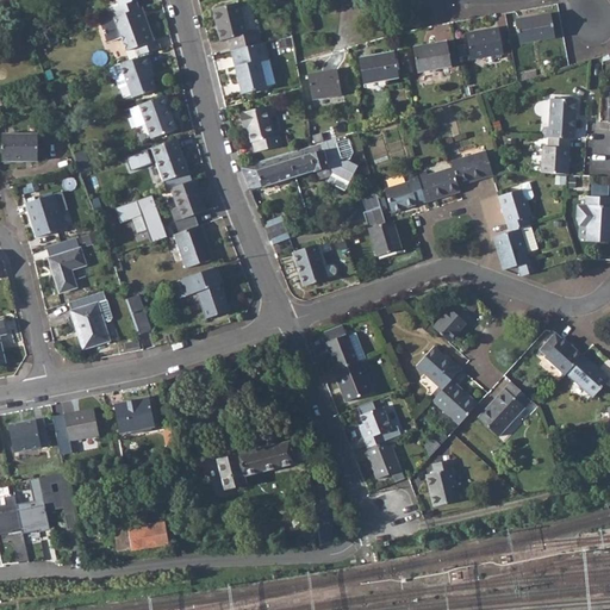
[(111,11),(114,19),(139,10),(137,0),(116,0),(119,7),(111,11)]
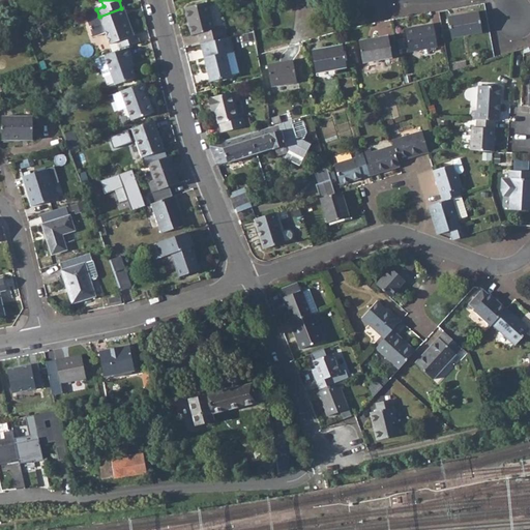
[(184,6),(192,33),(198,31),(201,42),(226,36),(224,25),(213,27),(207,1),(184,6)]
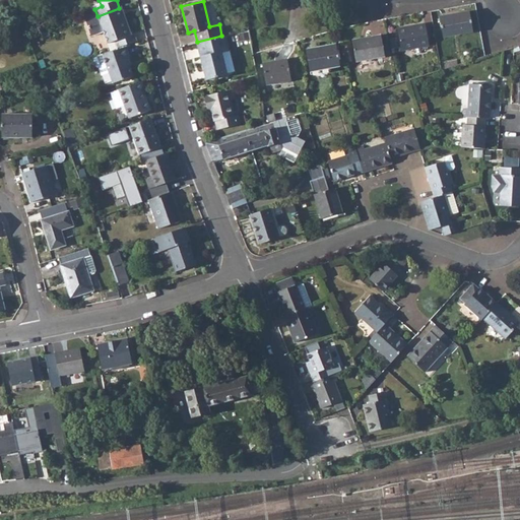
[(115,43),(118,49),(126,46),(137,42),(134,34),(131,35),(122,7),(119,8),(98,16),(85,20),(91,37),(104,34),(108,45),(115,43)]
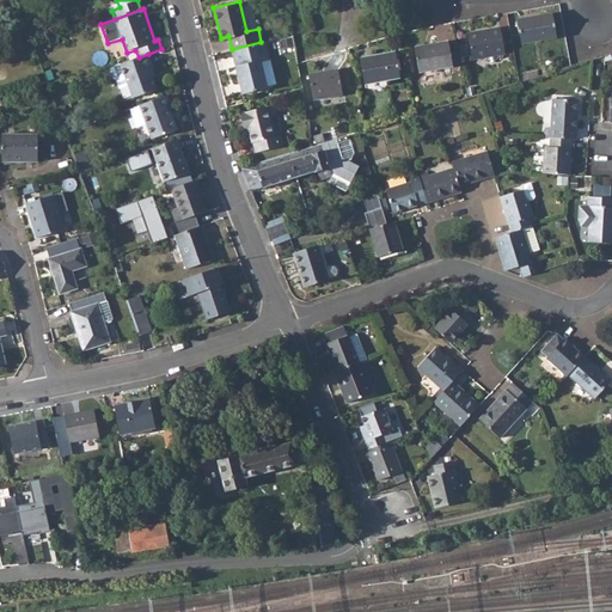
[(518,19),(521,43),(557,37),(554,13),(518,19)]
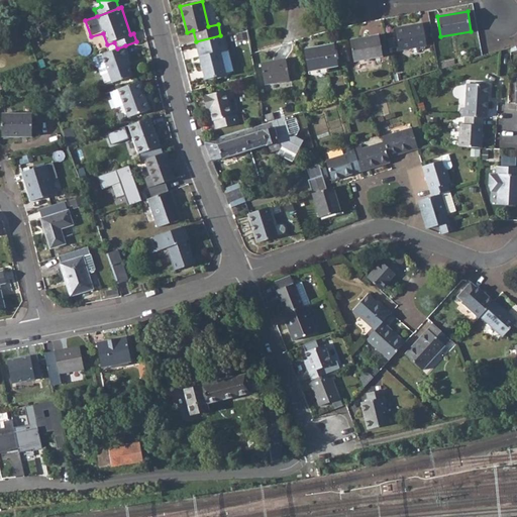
[(395,29),(400,50),(427,44),(422,23),(395,29)]
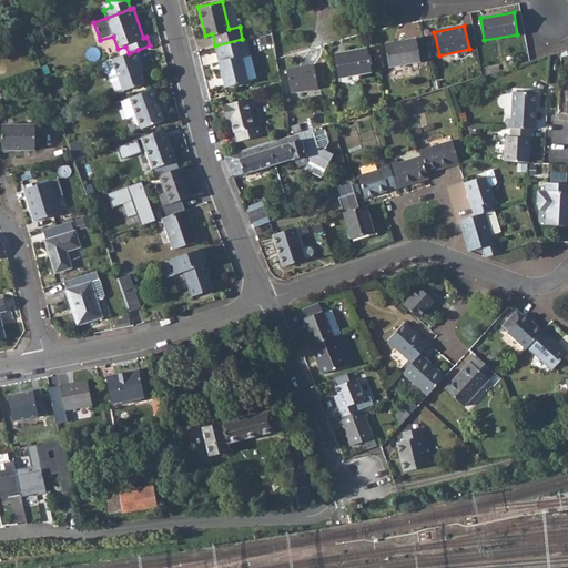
[(215,46),(225,85),(249,79),(249,78),(242,56),(249,54),(244,38),(242,39),(215,46)]
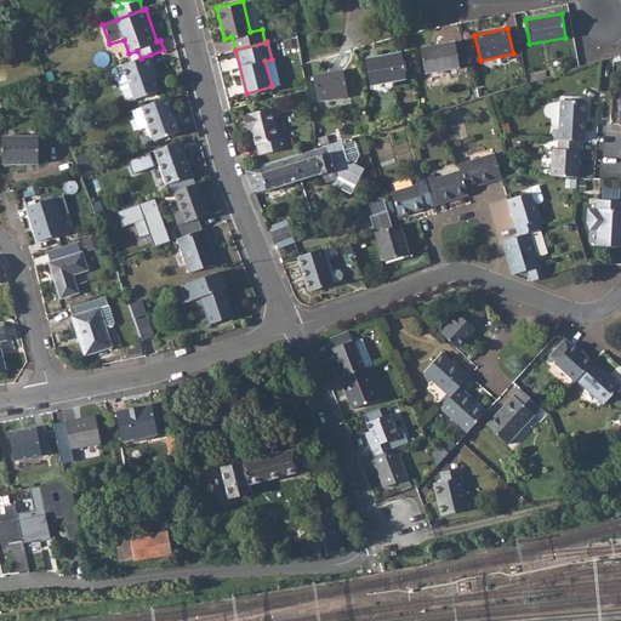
[(420,49),(425,74),(459,68),(454,41),(420,49)]
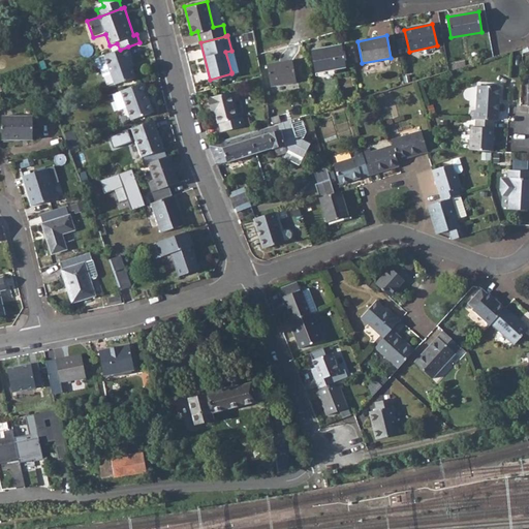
[(312,51),(316,73),(345,68),(342,44),(312,51)]
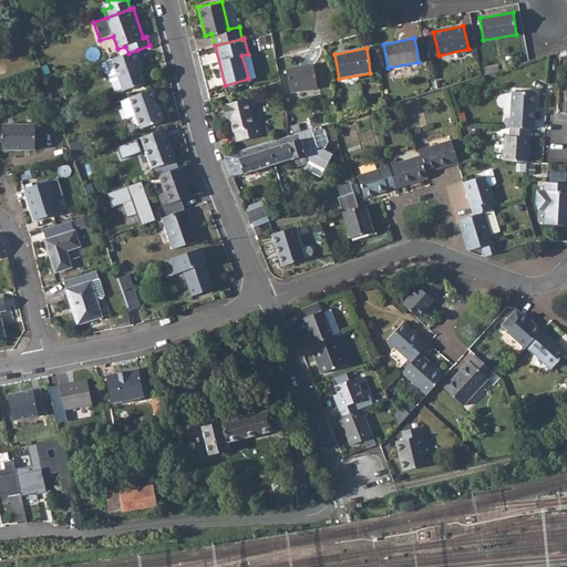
[(142,62),(137,50),(129,53),(111,60),(119,80),(123,91),(144,83),(137,64),(142,62)]
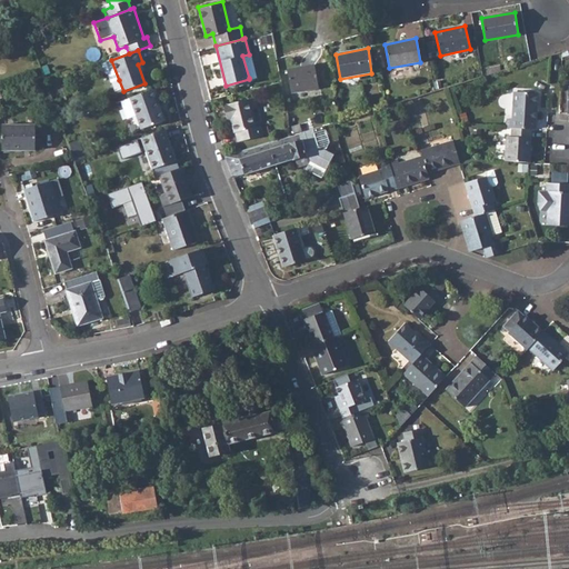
[(242,56),(249,78),(257,76),(251,53),(249,55),(242,56)]
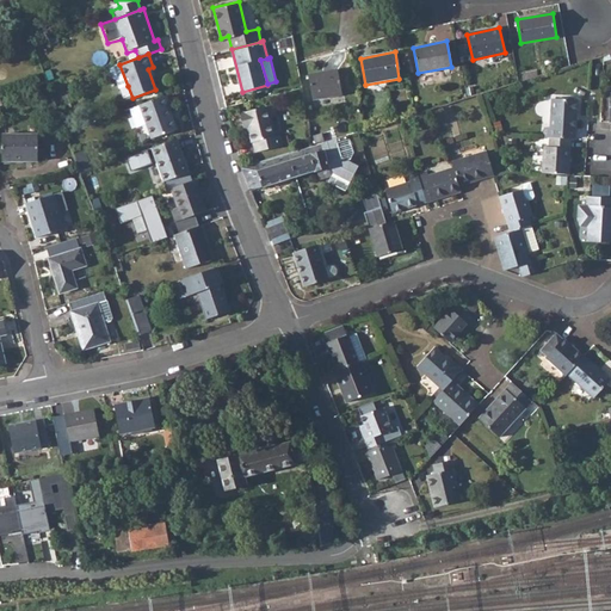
[(128,86),(119,65),(107,68),(112,79),(116,80),(118,88),(128,86)]
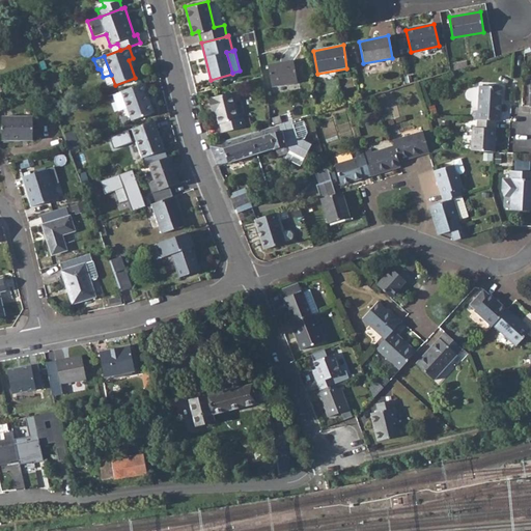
[(269,64),(272,86),(299,81),(295,60),(269,64)]
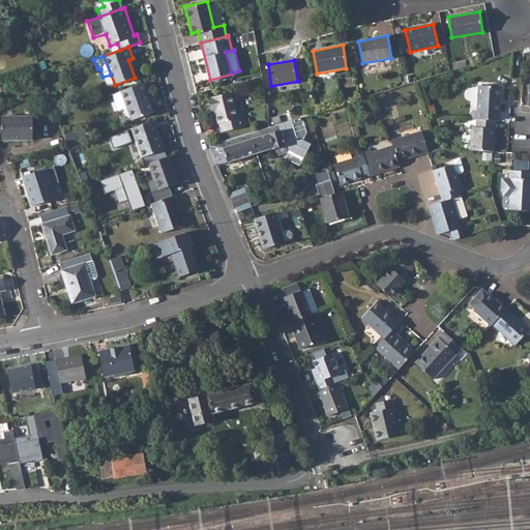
[(120,92),(130,122),(153,114),(145,94),(147,93),(144,84),(120,92)]
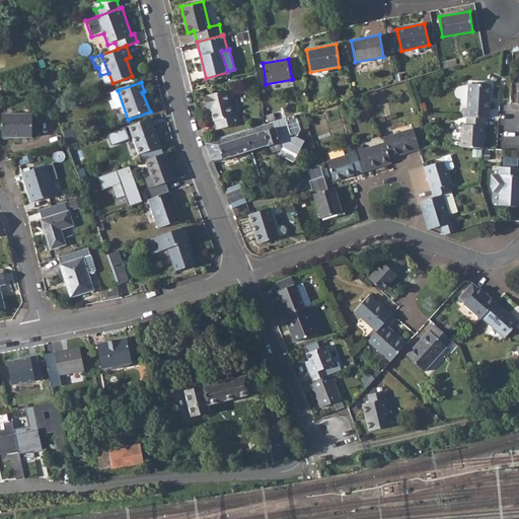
[(486,117),(489,117),(491,84),(468,82),(467,106),(462,106),(462,116),(467,116),(486,117)]
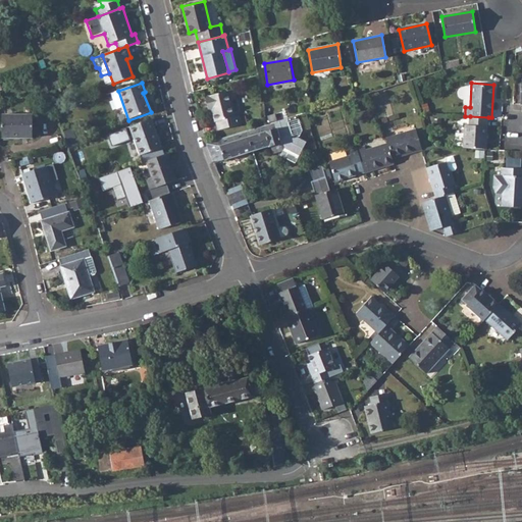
[(212,109),(219,129),(242,123),(240,114),(235,115),(228,91),(206,96),(209,110),(212,109)]
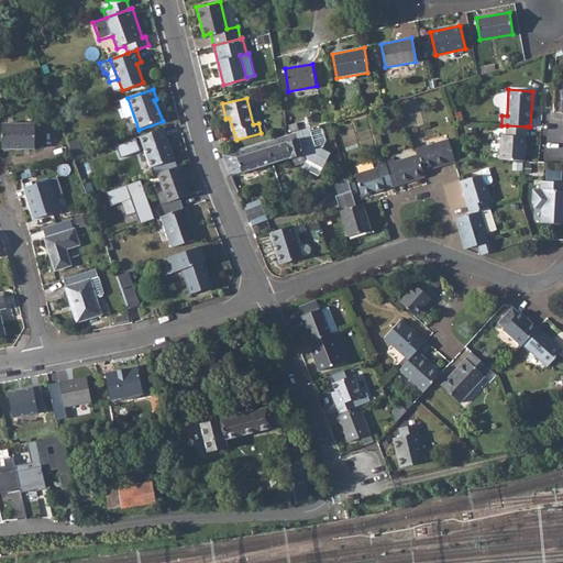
[(307,159),(323,167),(330,153),(321,148),(326,142),(334,138),(329,121),(265,142),(272,163),(302,154),(308,157),(307,159)]
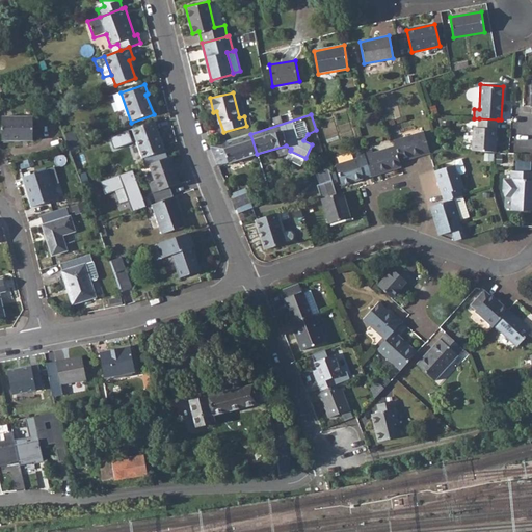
[(4,116),(3,139),(34,139),(34,116),(4,116)]
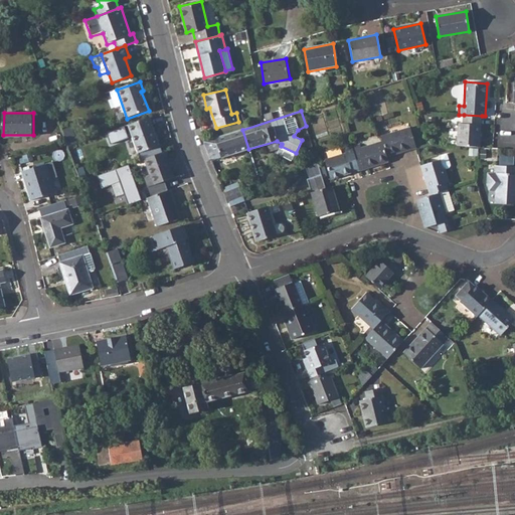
[(482,116),(464,115),(463,123),(459,123),(458,145),(480,146),(482,116)]
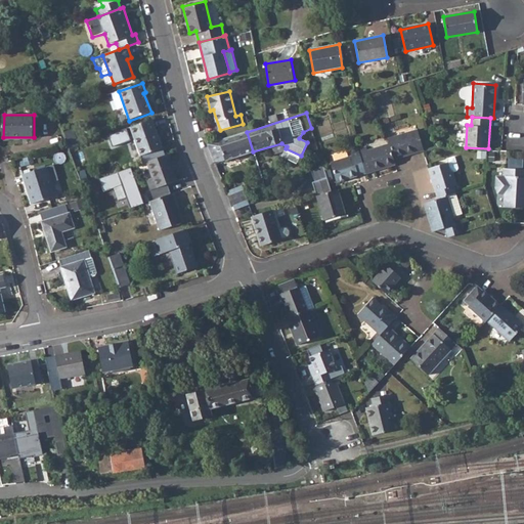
[(129,129),(139,158),(162,148),(151,121),(129,129)]
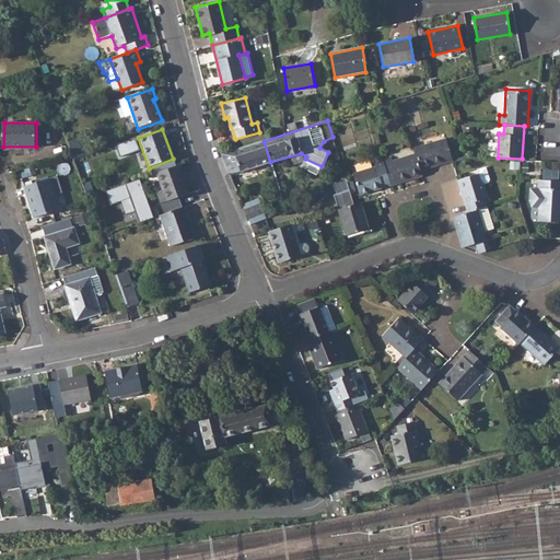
[(136,137),(117,144),(121,155),(140,149),(136,137)]
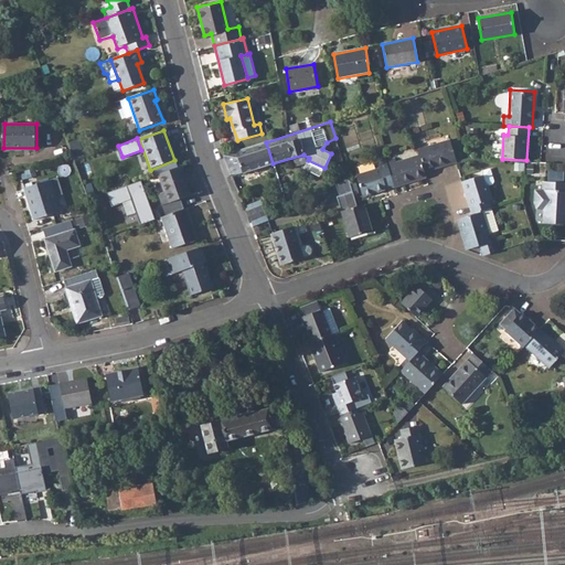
[(419,156),(424,171),(455,161),(456,161),(449,139),(417,149),(419,156)]
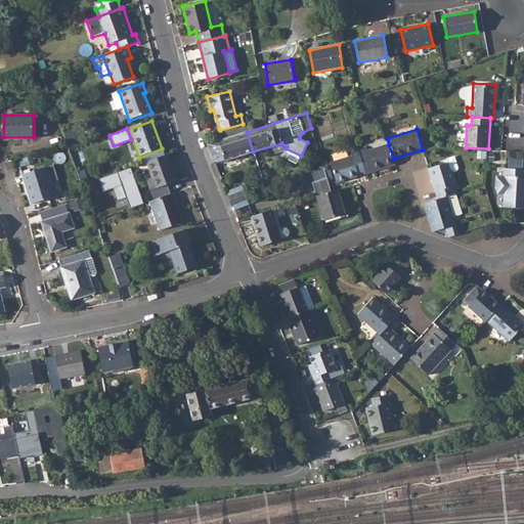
[(207,144),(215,164),(253,151),(247,132),(207,144)]
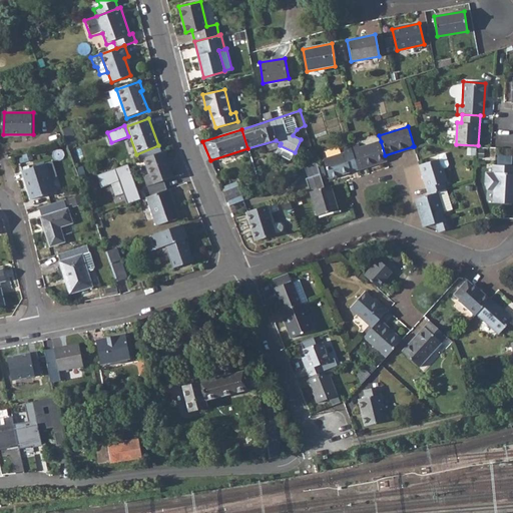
[(385,155),(381,141),(360,147),(359,143),(350,146),(358,169),(386,160),(385,155)]
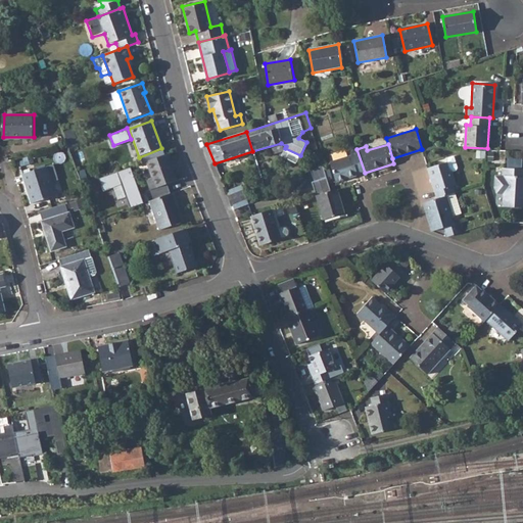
[(329,161),(335,182),(365,173),(357,149),(349,151),(350,155),(329,161)]
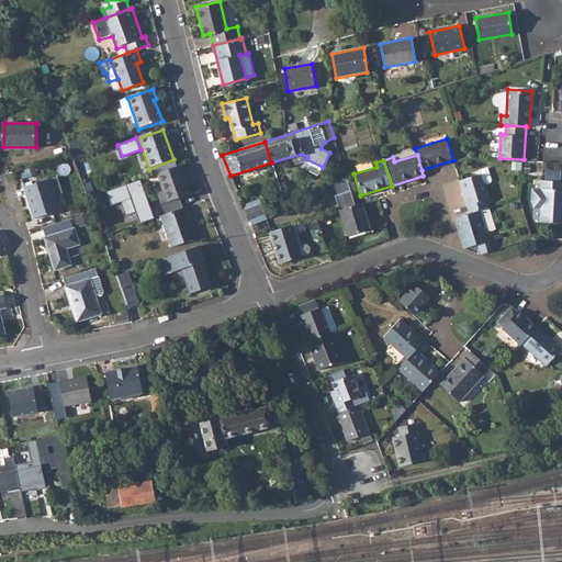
[(161,205),(168,202),(190,194),(180,166),(152,177),(161,205)]
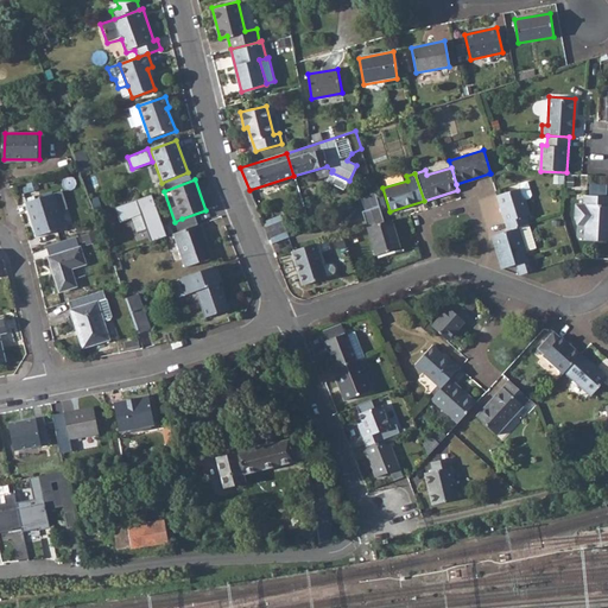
[(517,188),(495,194),(507,229),(517,227),(526,223),(524,215),(530,213),(525,198),(527,197),(530,194),(525,181),(515,183),(517,188)]
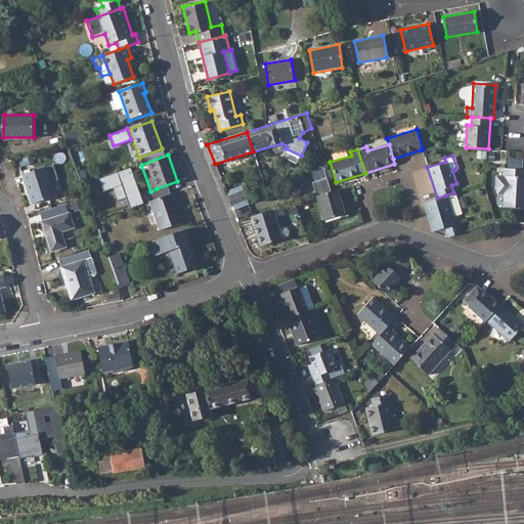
[(23,175),(32,204),(55,197),(46,167),(23,175)]
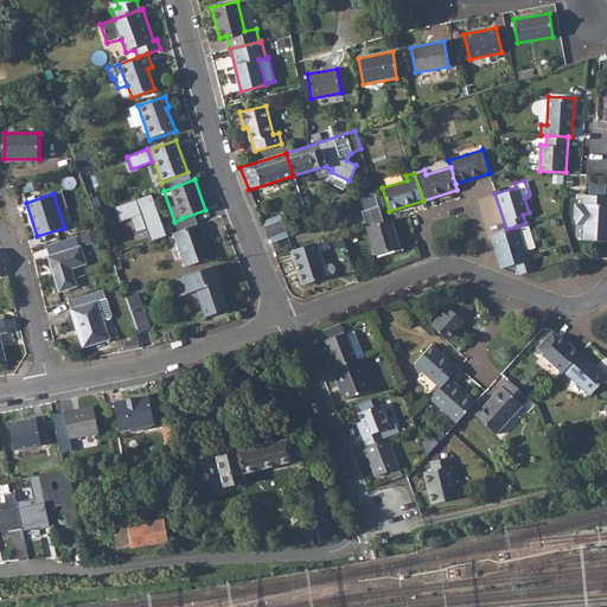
[(366,227),(384,222),(375,193),(362,197),(365,211),(362,212),(366,227)]
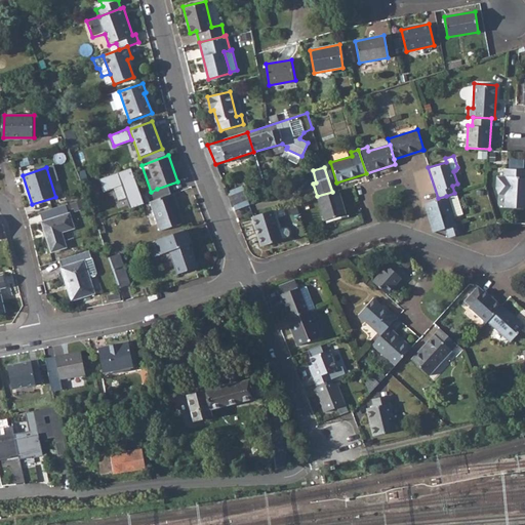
[(101,176),(104,189),(124,184),(130,207),(144,203),(134,168),(101,176)]
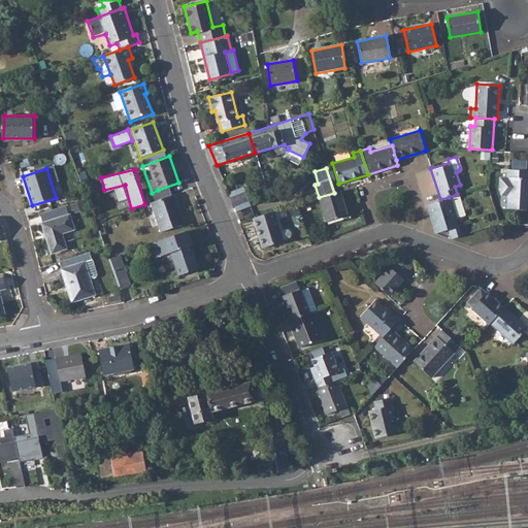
[(507,207),(527,208),(527,169),(507,169),(507,176),(509,177),(507,207)]
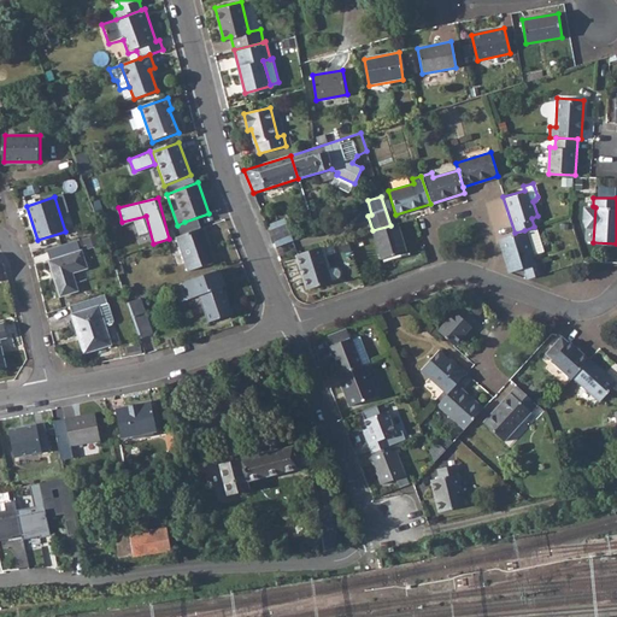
[(136,218),(139,234),(148,231),(146,217),(136,218)]
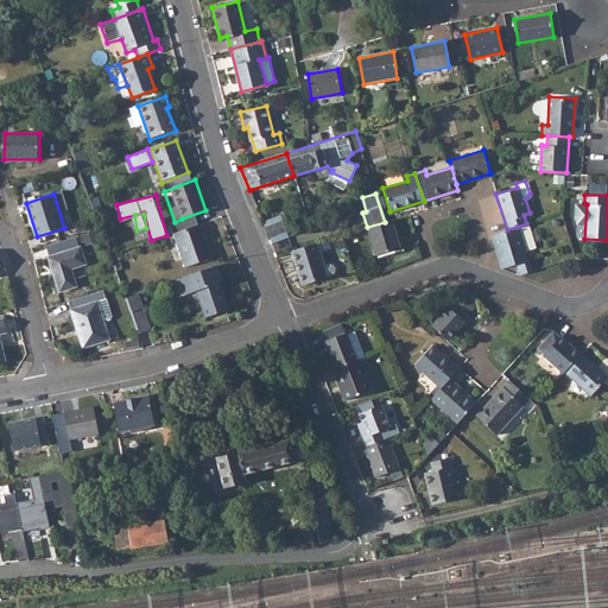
[(367,227),(375,255),(399,248),(391,220),(385,222),(367,227)]
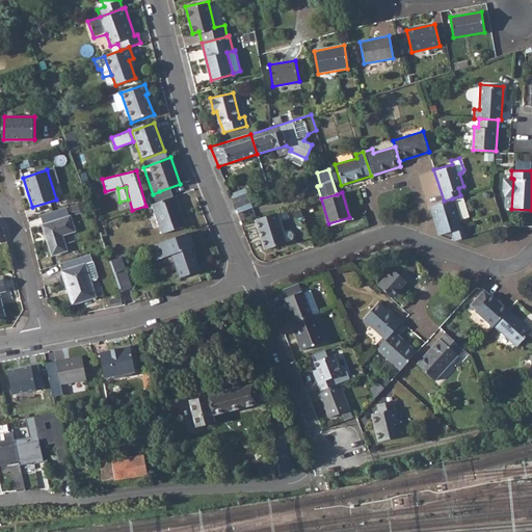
[(232,198),(236,210),(250,204),(247,193),(232,198)]
